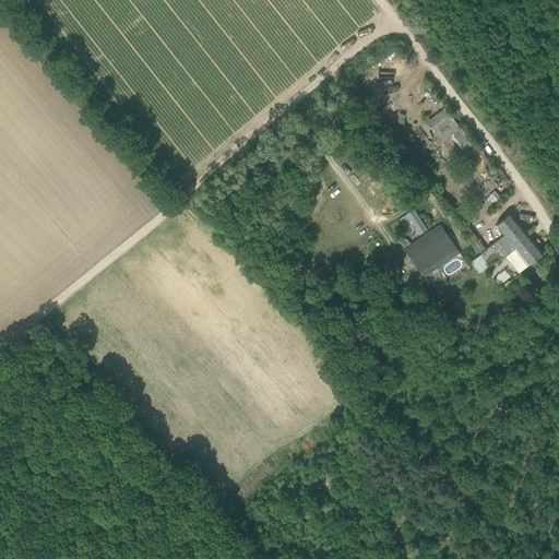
[(413,85),(420,80),(414,70),(406,75),(413,85)]
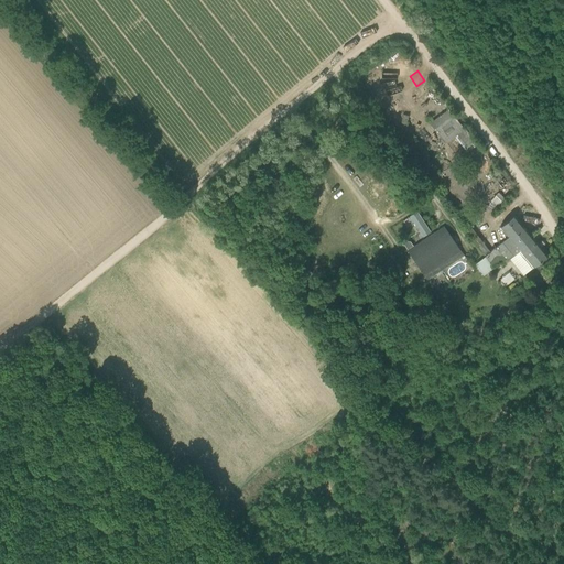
[(457,160),(477,144),(448,109),(430,125),(457,160)]
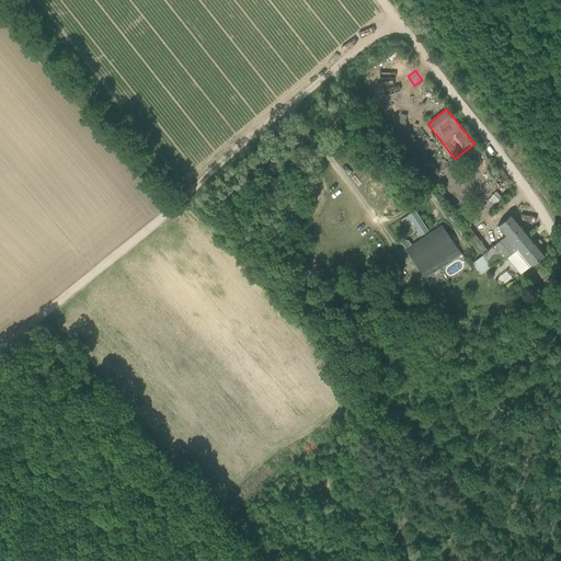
[(405,122),(407,115),(400,114),(399,121),(397,128),(404,129),(405,122)]
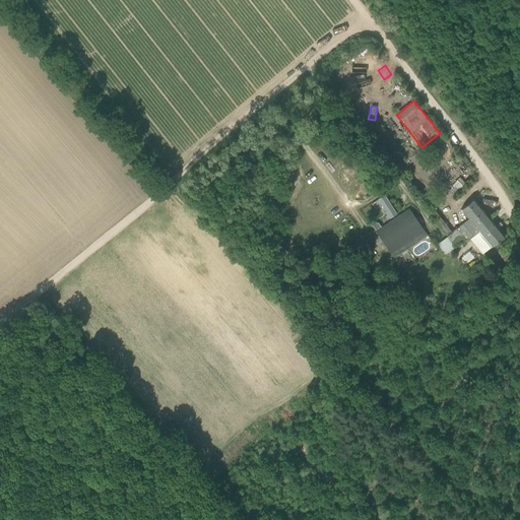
[(386,122),(390,119),(386,113),(382,116),(386,122)]
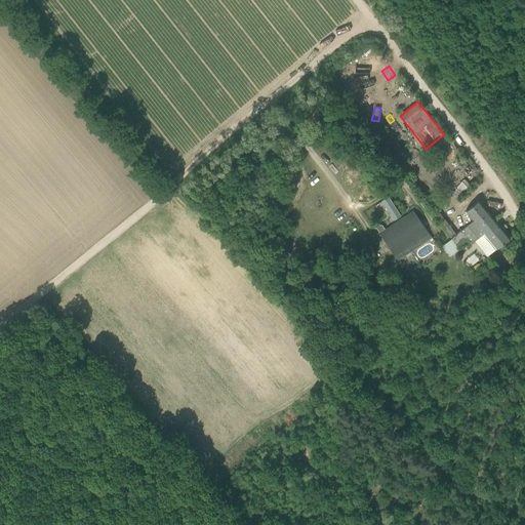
[(457,161),(463,169),(468,166),(461,157),(457,161)]
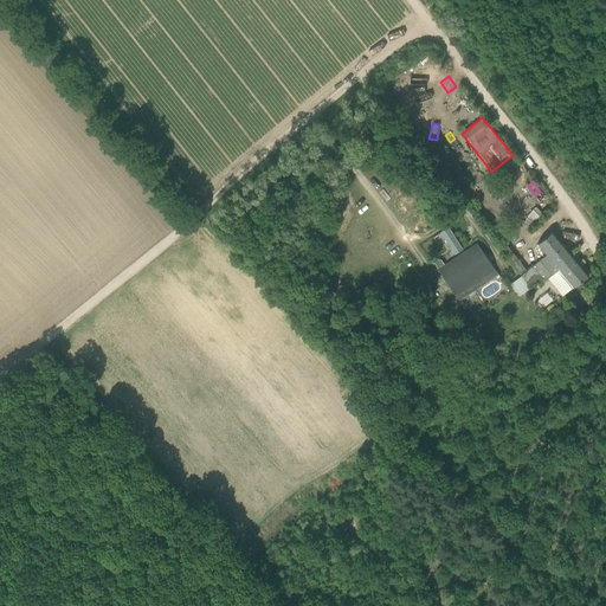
[(491,223),(497,229),(503,221),(498,217),(495,213),(492,210),(489,206),(483,199),(477,205),(483,212),(483,211),(492,221),(491,223)]
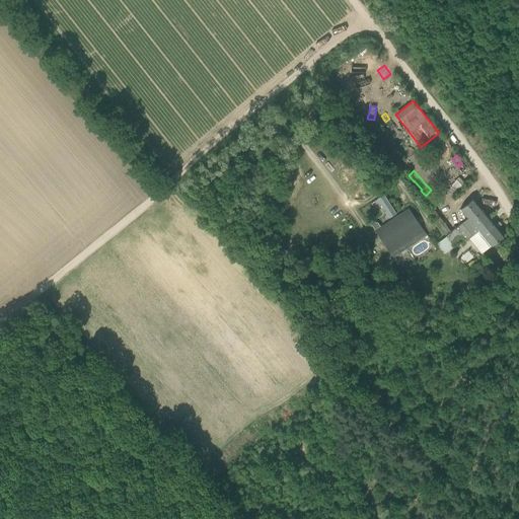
[(451,184),(448,190),(455,194),(458,189),(464,181),(458,176),(451,184)]
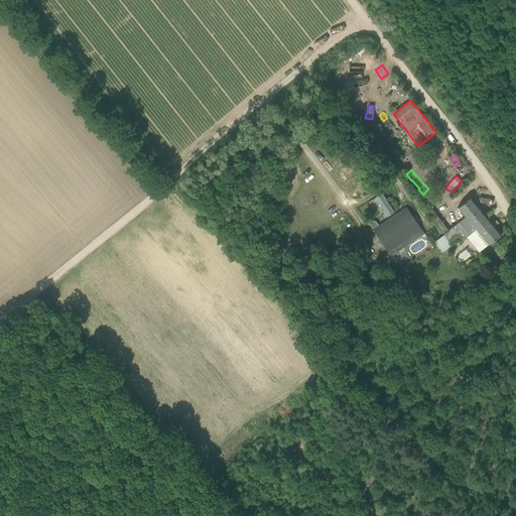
[(487,216),(471,197),(458,208),(466,217),(448,231),(442,222),(436,226),(444,236),(434,243),(442,253),(452,247),(450,244),(462,238),(469,232),(470,234),(477,229),(474,226),(487,216)]
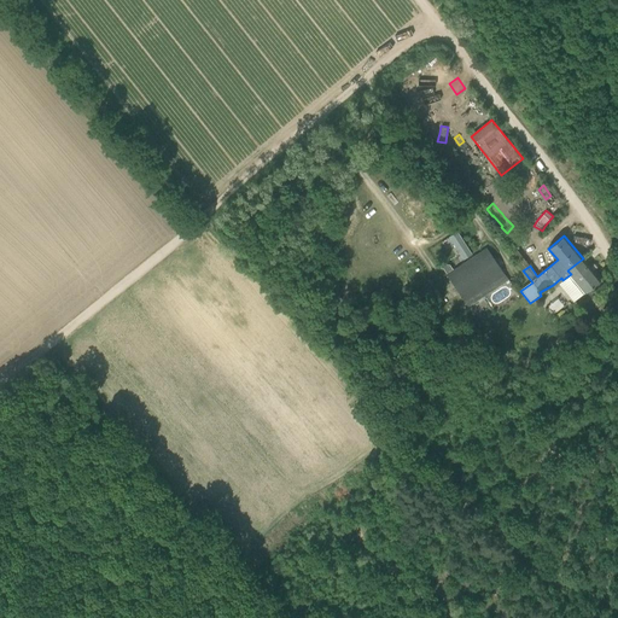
[(511,238),(506,243),(513,252),(517,249),(519,248),(511,238)]
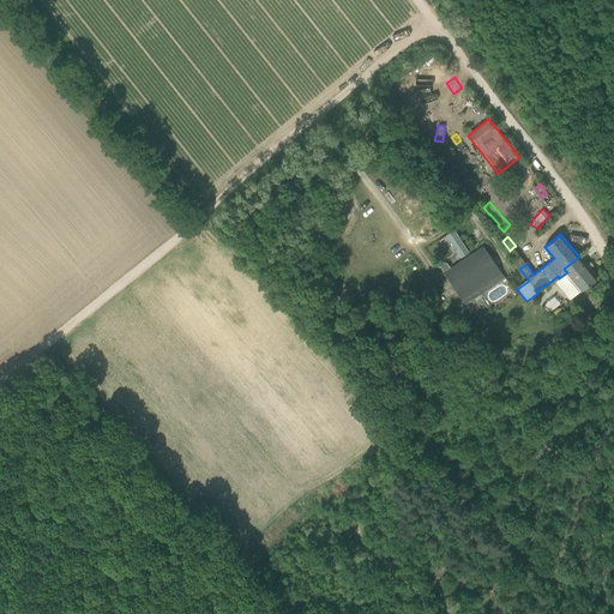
[(456,290),(462,300),(499,275),(481,247),(444,272),(456,290)]
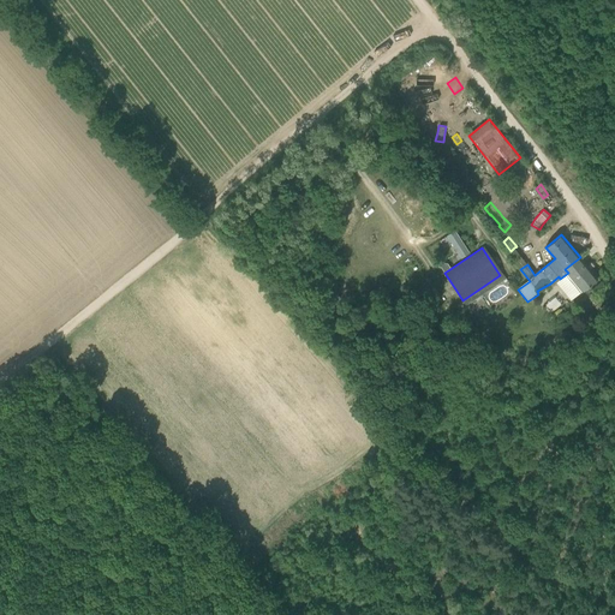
[(565,269),(568,273),(583,291),(597,279),(580,257),(565,269)]
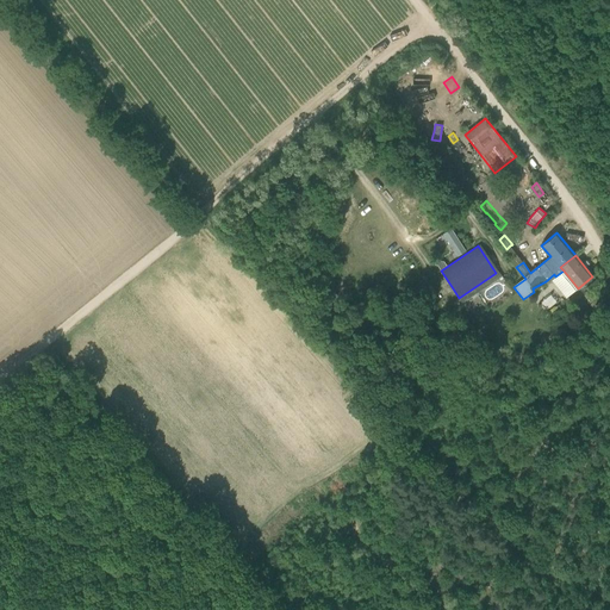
[(566,319),(564,310),(554,312),(558,322),(566,319)]
